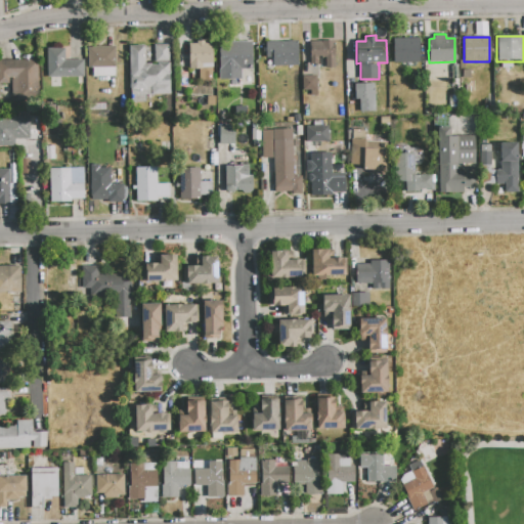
[(393,39),(420,39),(420,62),(393,63),(393,39)]
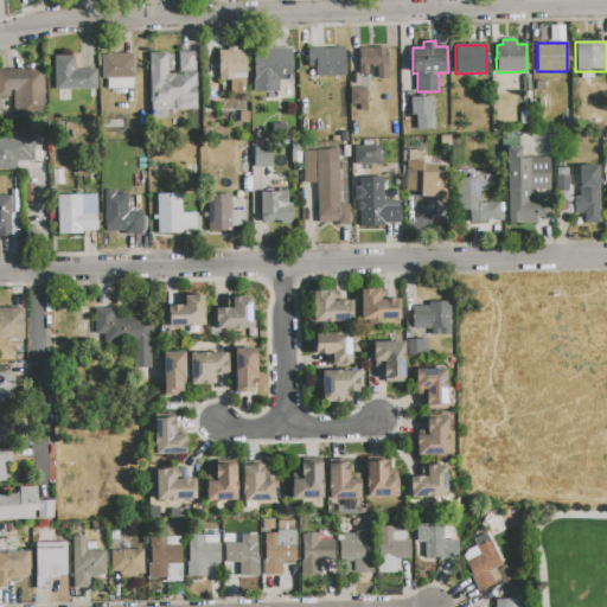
[(218,51),(228,51),(228,48),(236,46),(236,51),(246,51),(246,78),(235,78),(230,80),(218,80),(218,51)]
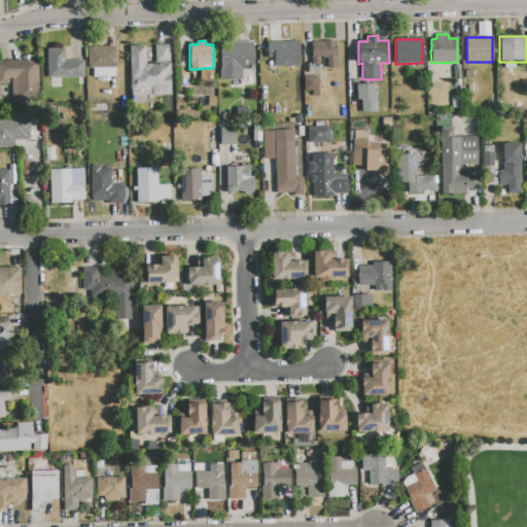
[(267,42),(300,41),(300,67),(273,67),(273,59),(268,59),(267,42)]
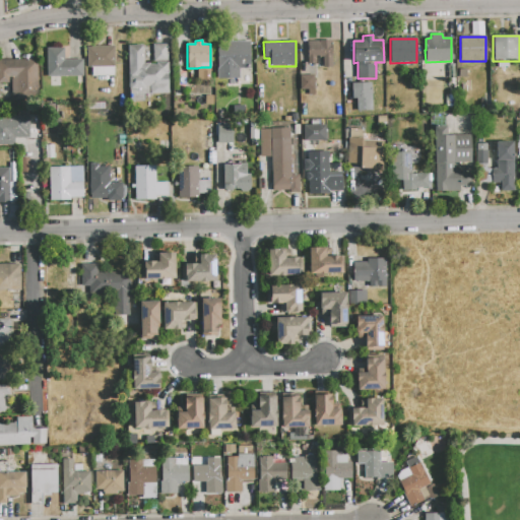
[(307,42),(340,41),(340,67),(322,67),(322,59),(308,60),(307,42)]
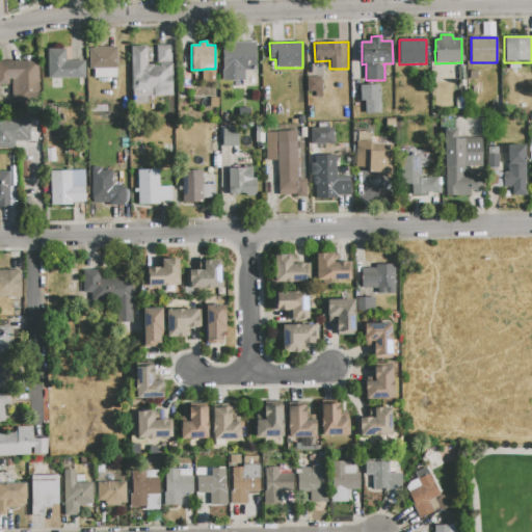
[(221,44),(256,43),(256,70),(245,70),(245,80),(222,81),(221,44)]
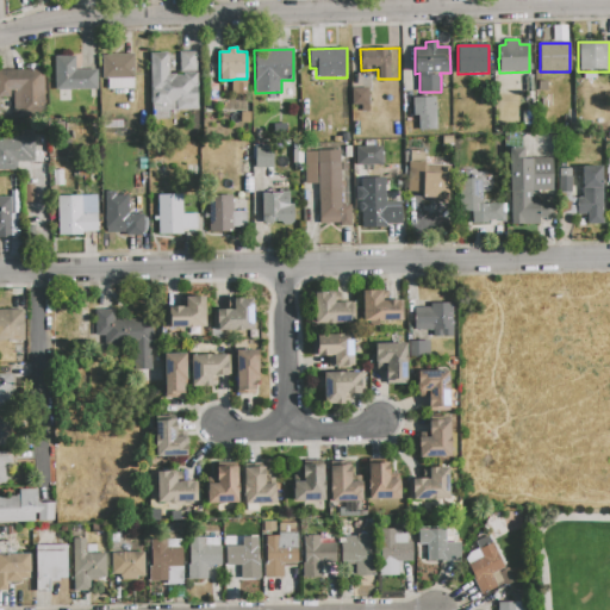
[(150,53),(168,53),(168,74),(176,74),(176,75),(179,75),(179,53),(198,51),(199,110),(168,111),(169,119),(159,119),(159,120),(151,120),(150,53)]
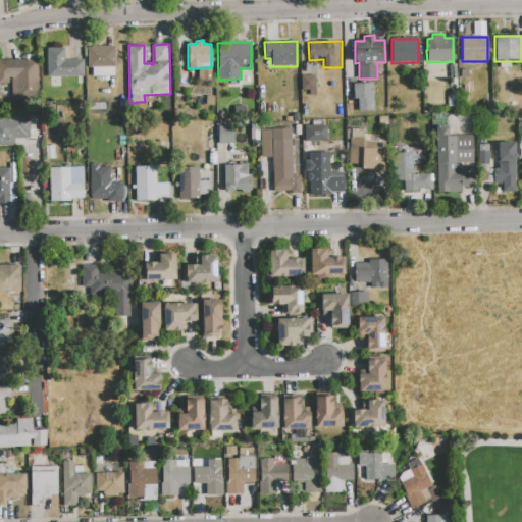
[(87,48),(116,47),(116,75),(93,76),(92,67),(88,67),(87,48)]
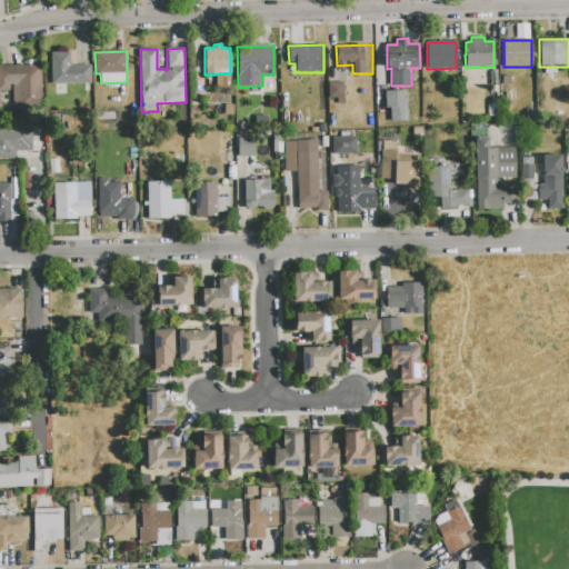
[(50,52),(70,52),(70,66),(91,65),(91,83),(51,85),(50,52)]
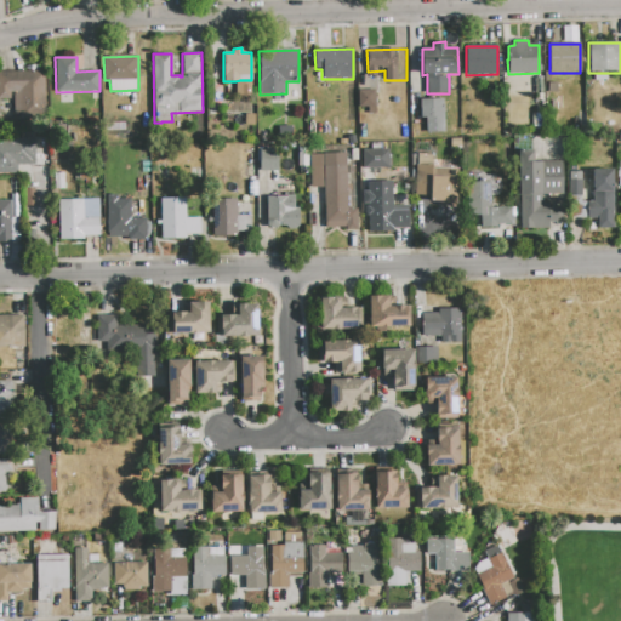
[(0,72),(44,72),(44,119),(13,118),(13,100),(0,100),(0,72)]
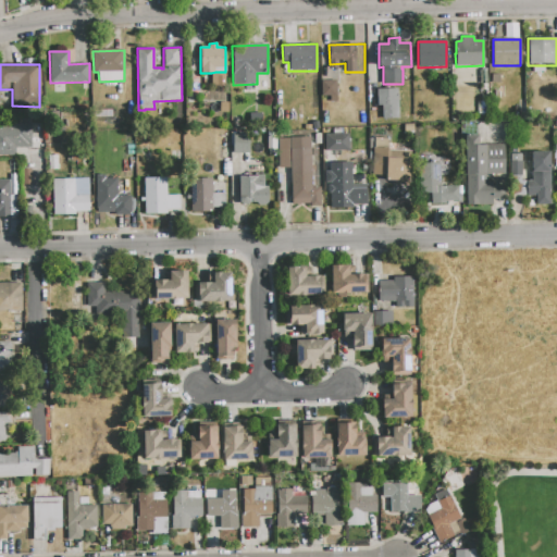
[(220,76),(226,77),(224,91),(218,90),(220,76)]
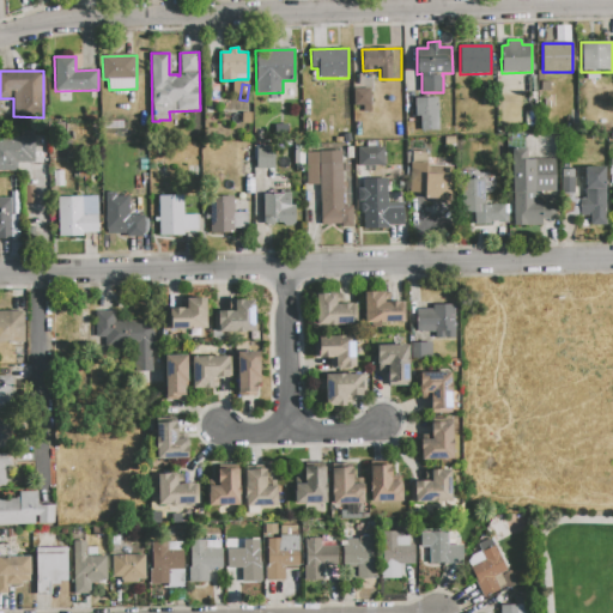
[(352,105),(370,105),(371,89),(353,89),(352,105)]
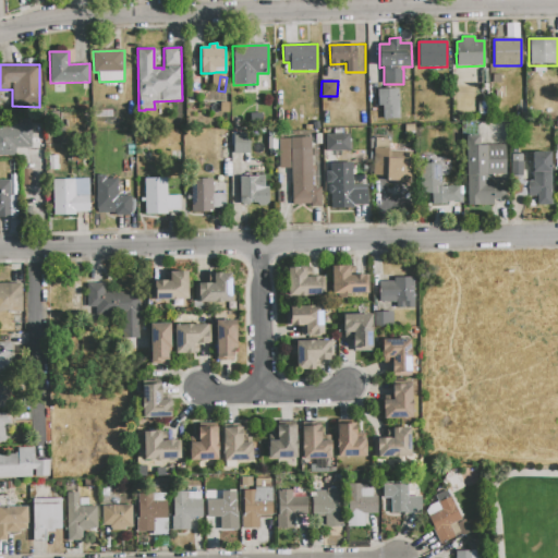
[(376,89),(398,88),(398,120),(381,121),(381,107),(377,107),(376,89)]
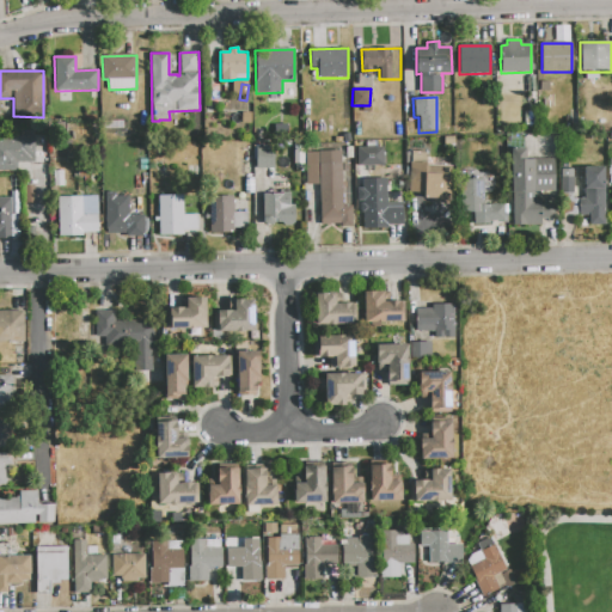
[(528,101),(537,101),(538,121),(530,121),(528,101)]
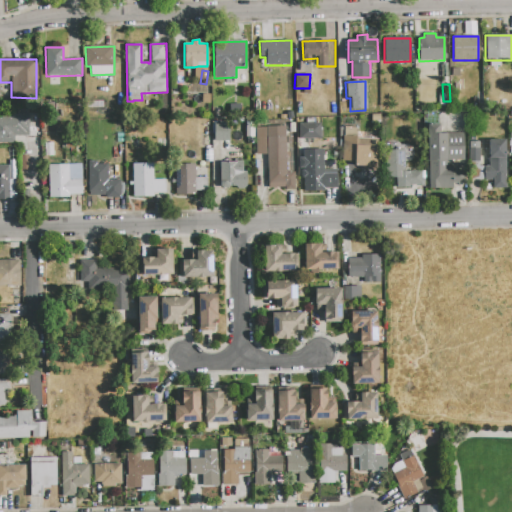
[(0,115),(29,115),(29,135),(14,136),(14,143),(0,143),(0,115)]
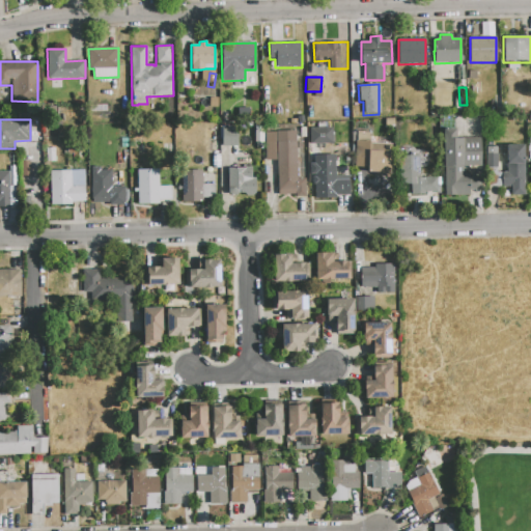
[(254,124),(263,124),(264,142),(255,142),(254,124)]
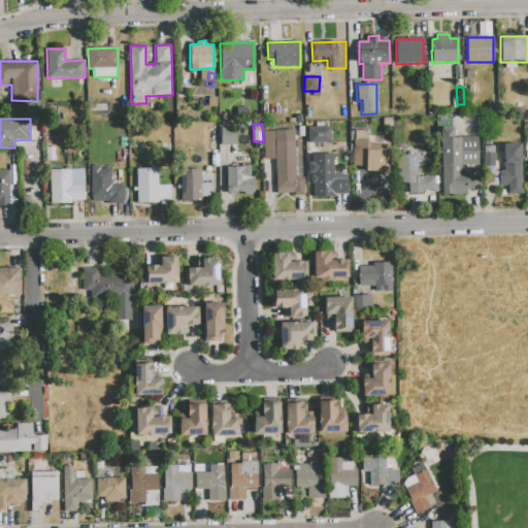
[(220,127),(238,127),(237,145),(220,145),(220,127)]
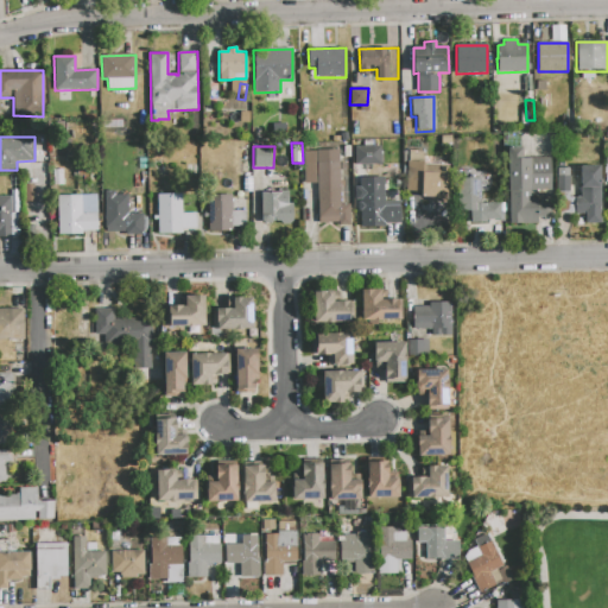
[(354,146),(380,146),(380,165),(355,165),(354,146)]
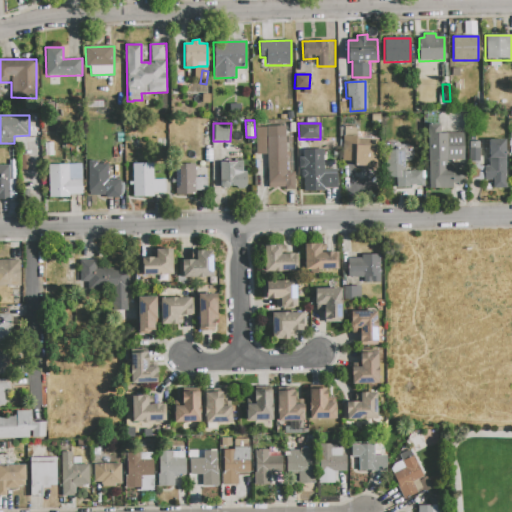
[(426,125),(439,124),(440,133),(463,131),(464,160),(446,161),(447,168),(453,168),(453,172),(463,171),(463,183),(453,184),(454,189),(429,190),(426,125)]
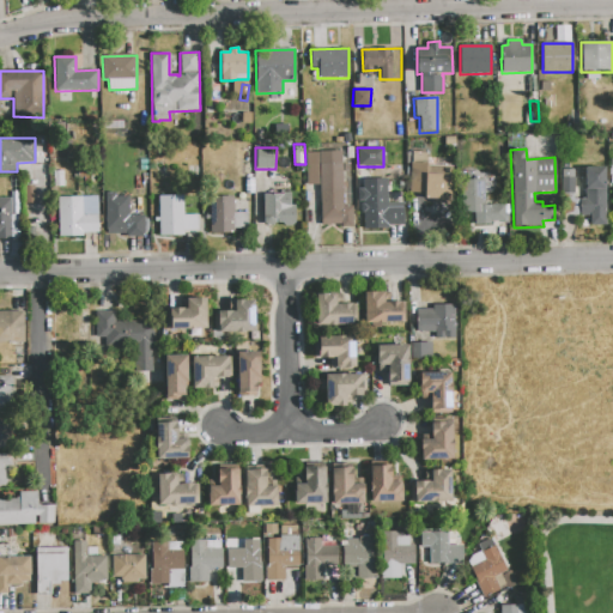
[(341,151),(343,206),(352,206),(352,226),(321,228),(320,184),(307,184),(305,153),(319,152),(319,151),(341,151)]
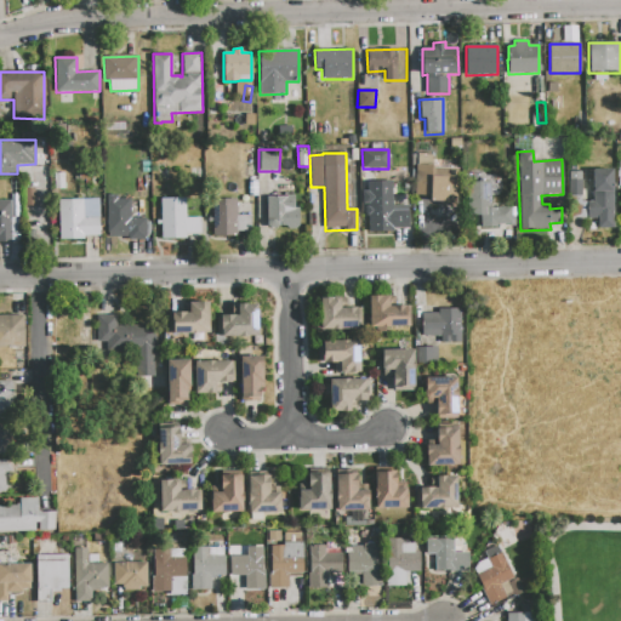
[(417,154),(433,155),(433,164),(433,167),(460,170),(457,208),(427,206),(427,198),(415,198),(417,154)]
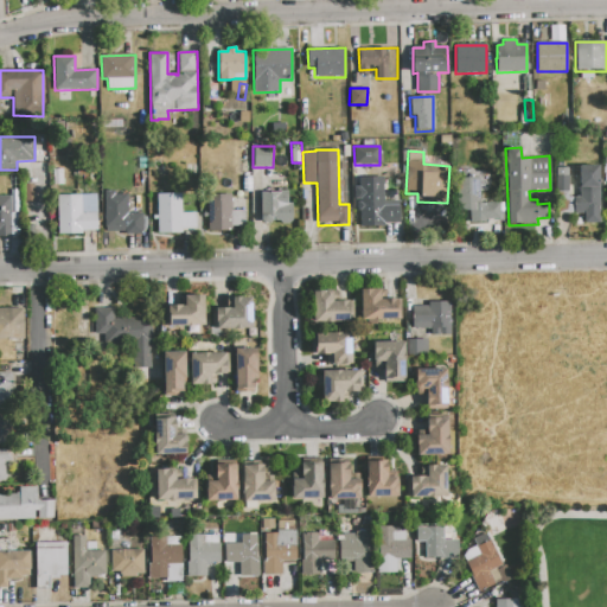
[(598,166),(600,224),(585,224),(585,215),(575,215),(574,198),(580,197),(579,166),(598,166)]
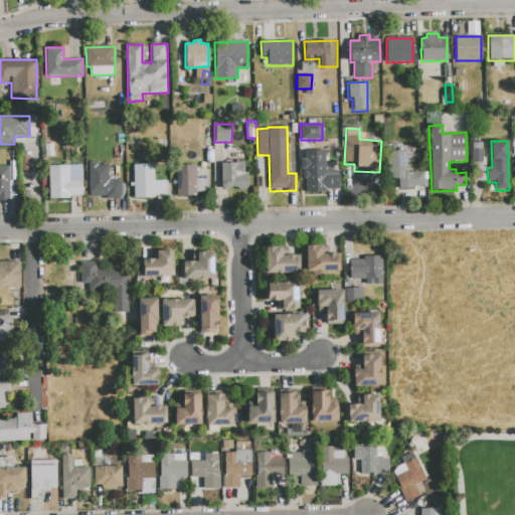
[(472,142),(483,142),(483,162),(472,162),(472,142)]
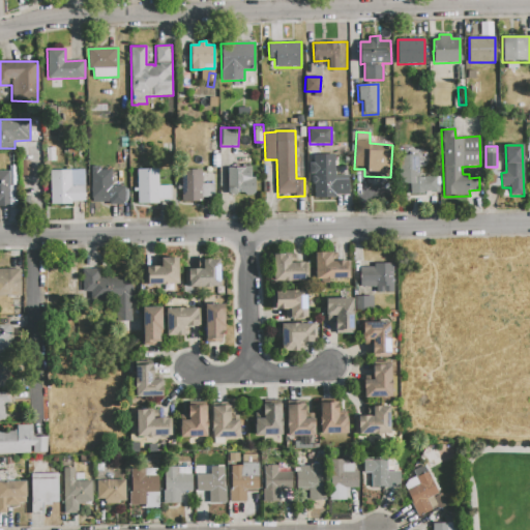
[(211,154),(219,154),(221,168),(212,168),(211,154)]
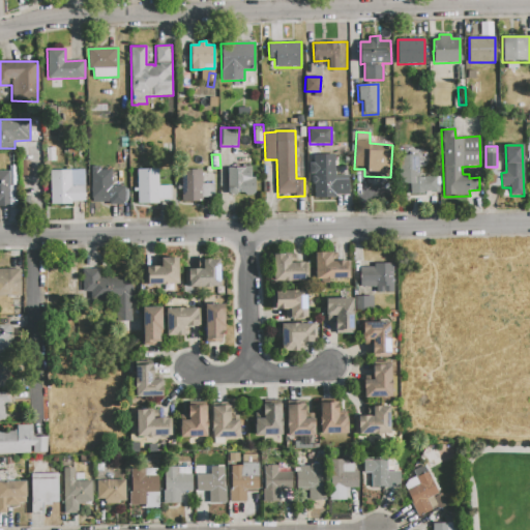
[(310,163),(314,163),(314,155),(324,154),(324,172),(331,172),(332,183),(340,182),(340,180),(348,179),(348,196),(335,196),(335,198),(332,198),(332,200),(314,201),(313,174),(310,175),(310,163)]
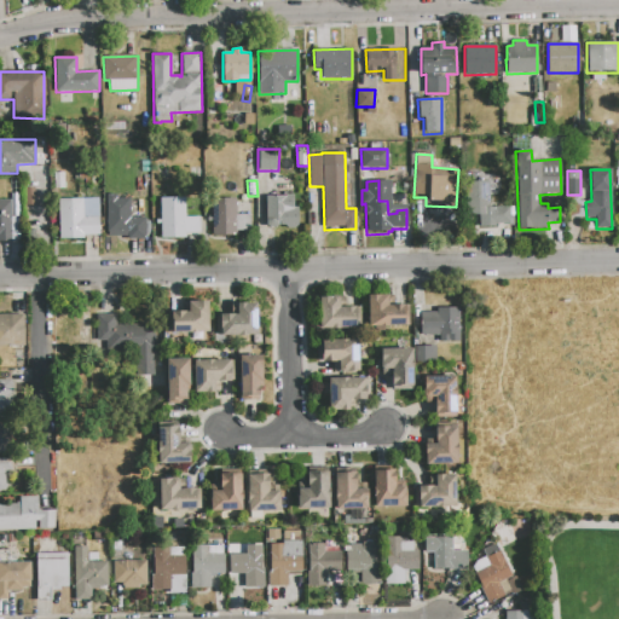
[(489,181),(490,207),(512,206),(512,224),(498,225),(498,227),(479,229),(478,217),(468,217),(467,183),(489,181)]
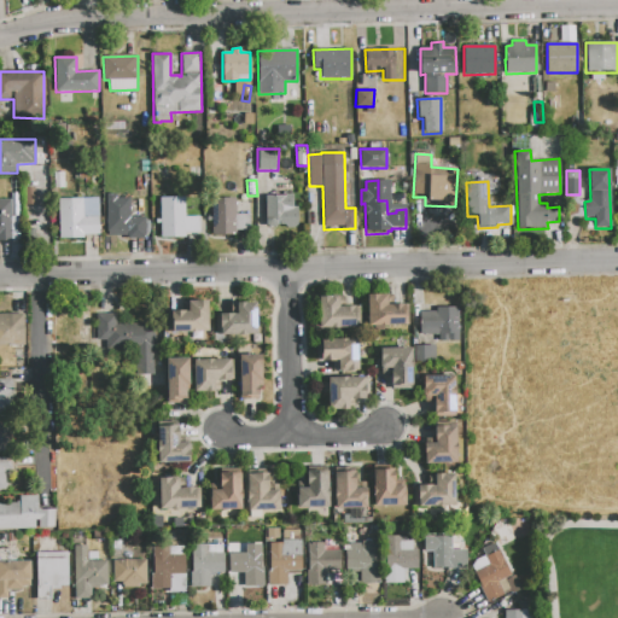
[(105,193),(116,193),(116,198),(129,198),(130,217),(145,217),(146,238),(106,238),(105,193)]
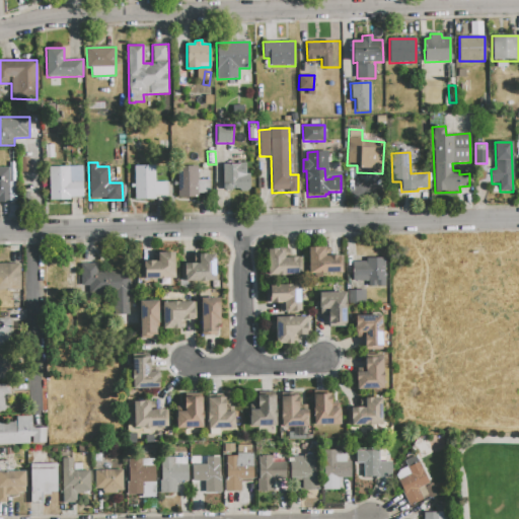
[(223,164),(246,164),(246,173),(250,173),(250,188),(247,192),(240,192),(240,189),(231,190),(224,191),(223,164)]
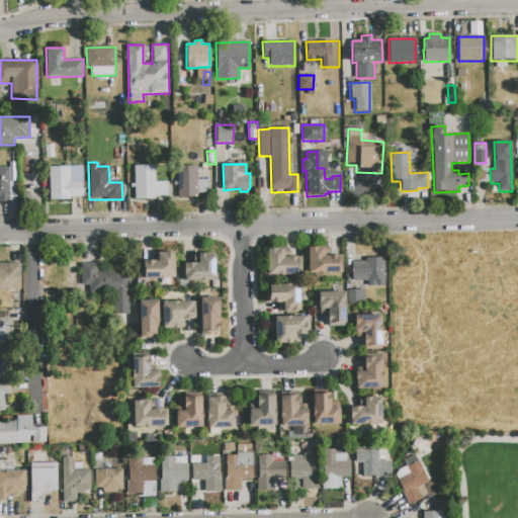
[(135,166),(155,165),(155,181),(168,181),(168,195),(155,195),(156,198),(136,199),(135,166)]
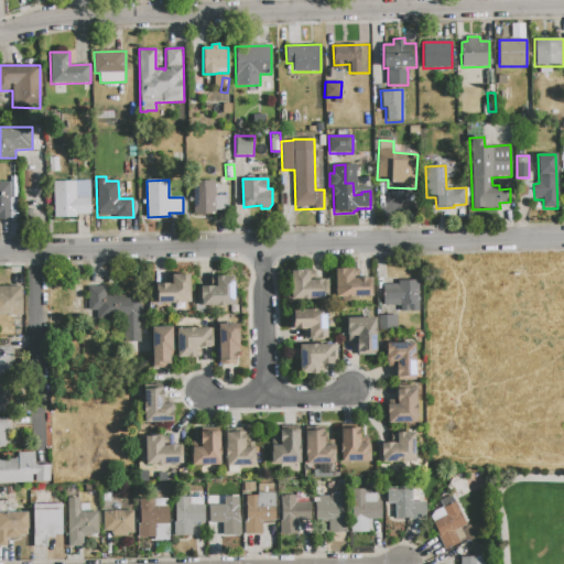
[(53,182),(76,181),(76,182),(90,182),(91,214),(71,215),(71,217),(66,217),(63,217),(63,218),(62,218),(62,217),(56,217),(56,218),(54,218),(53,182)]
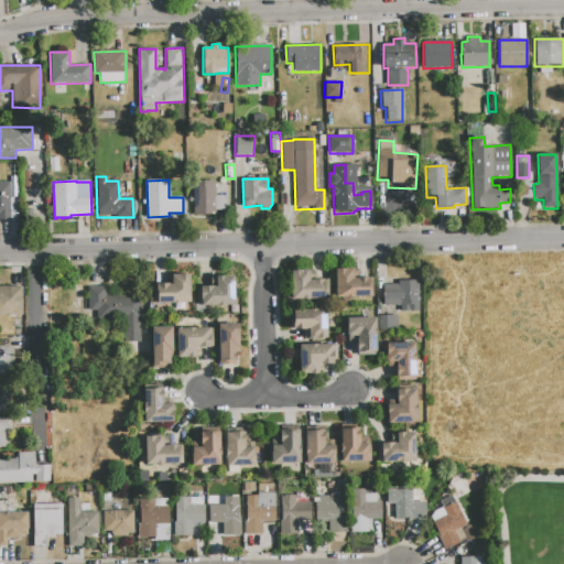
[(214,181),(215,215),(193,215),(193,181),(214,181)]
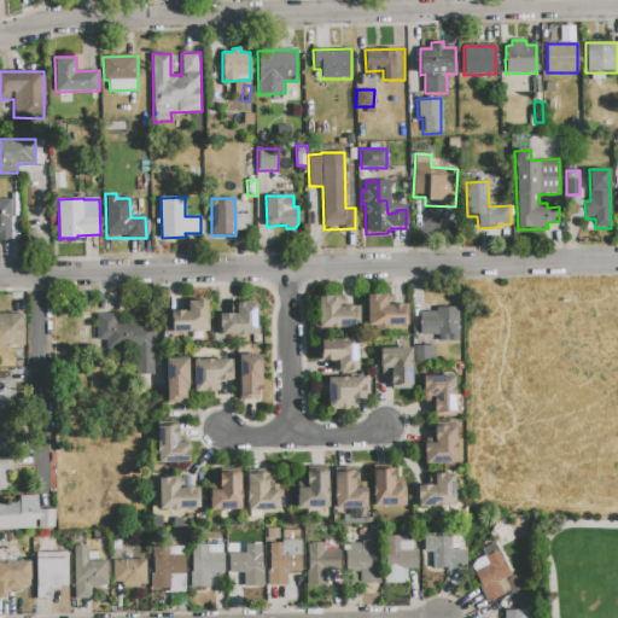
[(0,199),(11,199),(11,216),(22,216),(23,240),(0,240),(0,199)]
